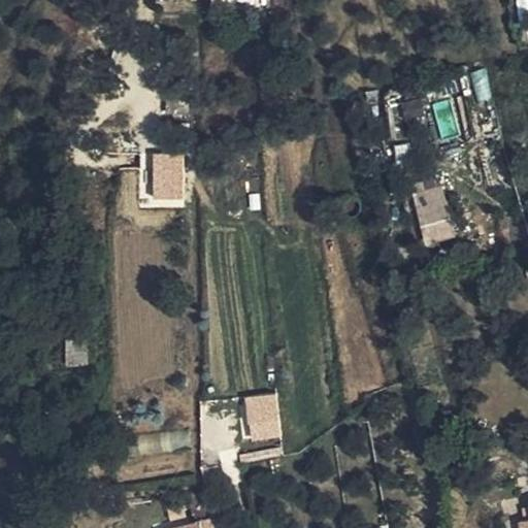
[(186,173),(186,156),(169,154),(169,173),(186,173)]
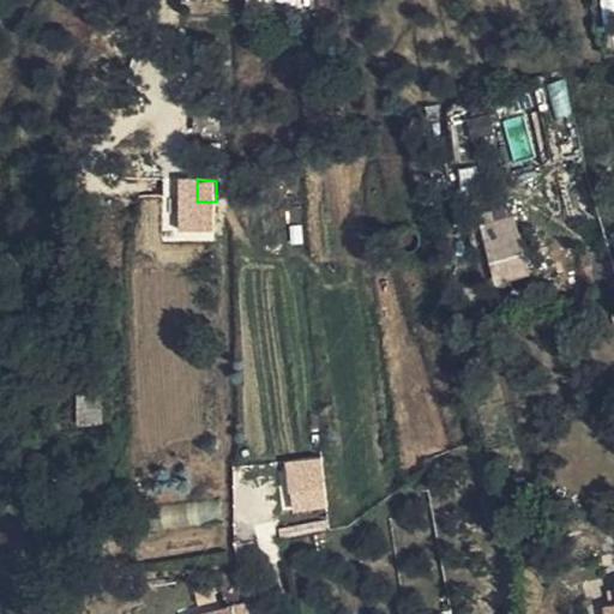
[(216,215),(216,202),(197,202),(197,214),(216,215)]
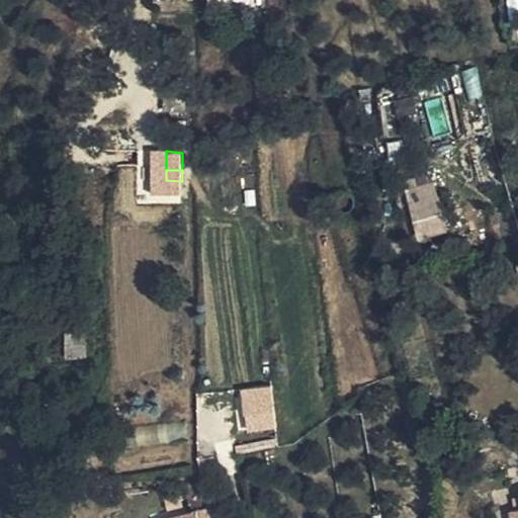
[(417,210),(438,204),(431,181),(412,186),(417,210)]
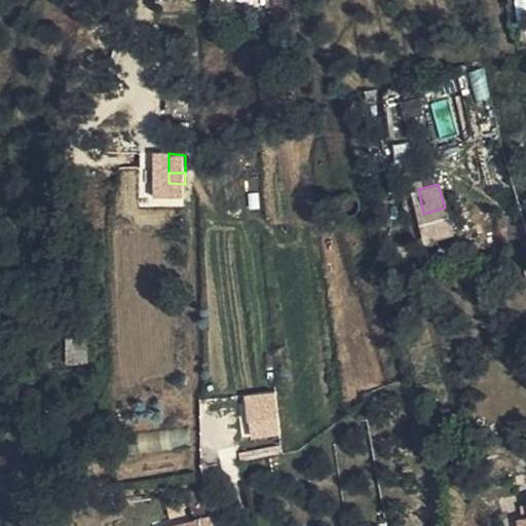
[(452,233),(445,208),(423,214),(429,239),(452,233)]
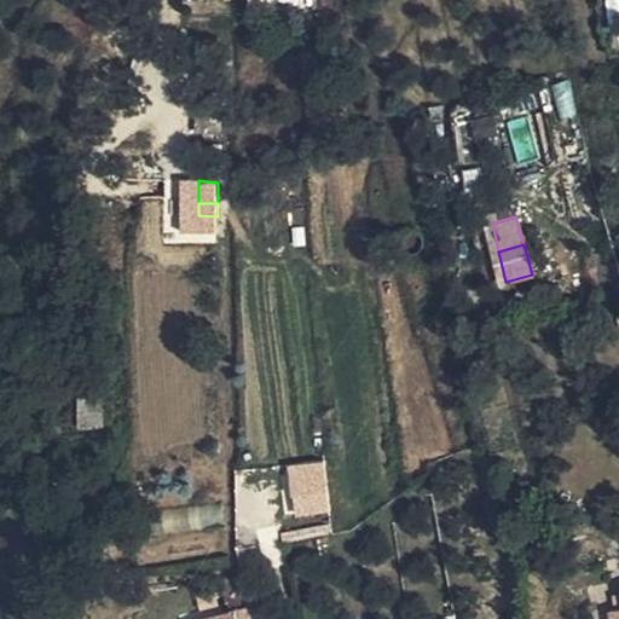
[(104,400),(81,401),(81,427),(105,427),(104,400)]
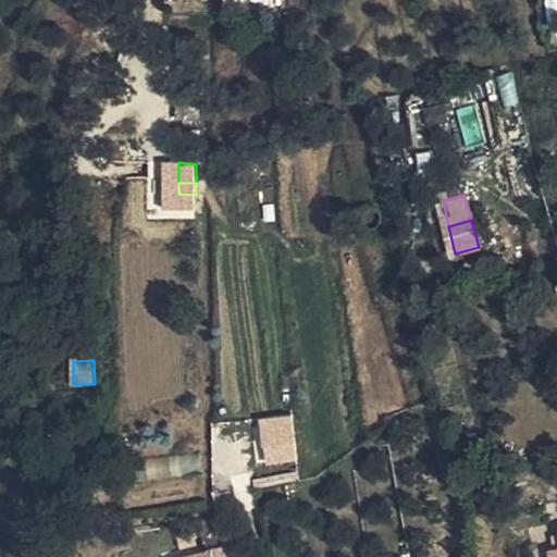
[(258,418),(263,466),(297,462),(293,415),(258,418)]
